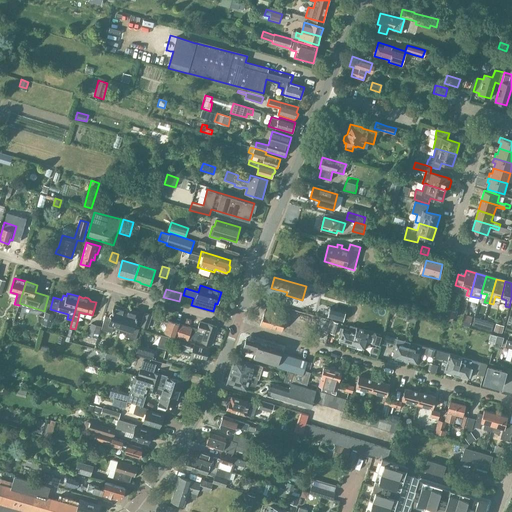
[(128,310),(124,309),(125,308),(115,305),(111,319),(105,317),(101,330),(112,333),(113,328),(126,333),(125,337),(135,340),(139,328),(134,326),(138,312),(128,309),(128,310)]
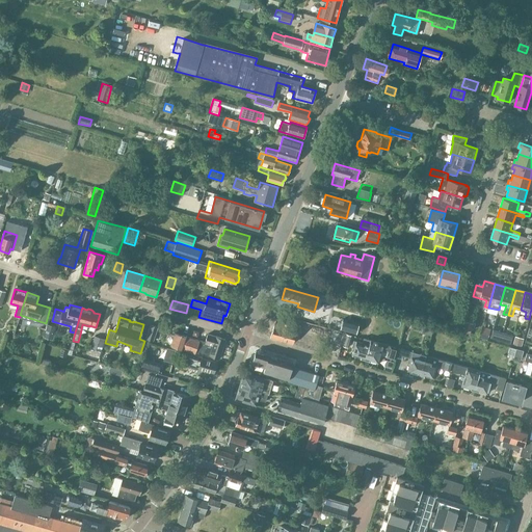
[(293,344),(298,325),(276,319),(271,338),(293,344)]
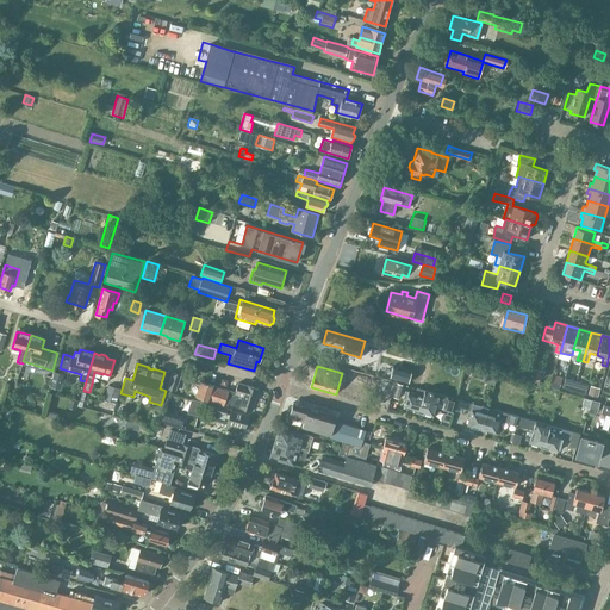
[(393,366),(390,379),(408,384),(411,372),(393,366)]
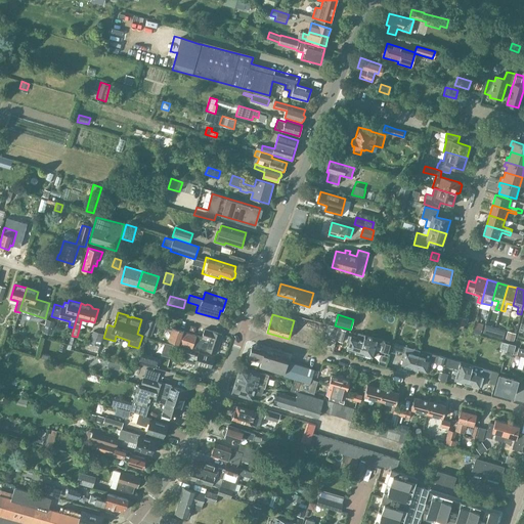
[(297,316),(296,321),(305,324),(307,318),(297,316)]
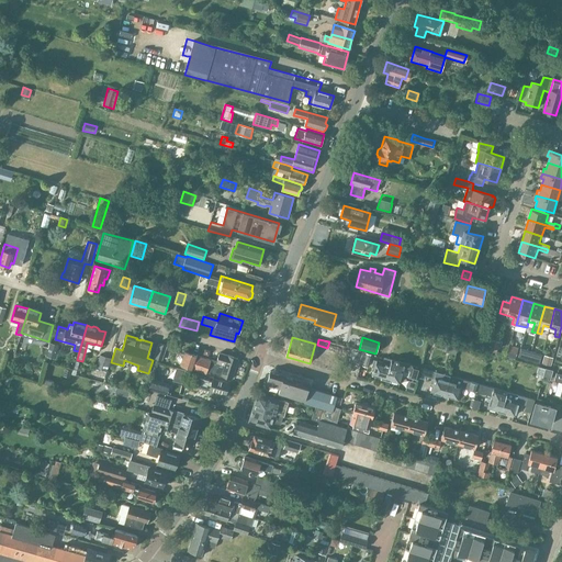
[(493,340),(491,350),(497,352),(499,343),(493,340)]
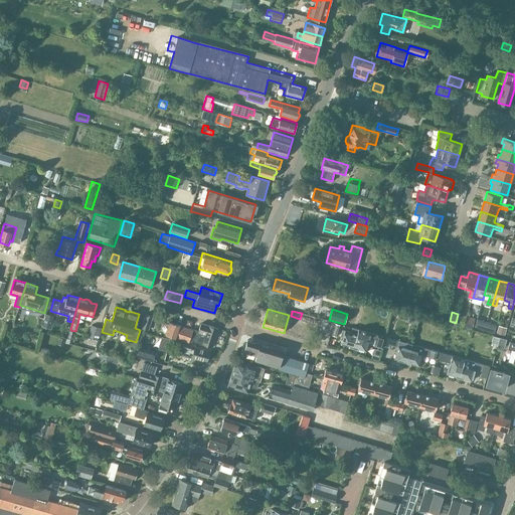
[(46,314),(42,327),(50,329),(54,317),(46,314)]
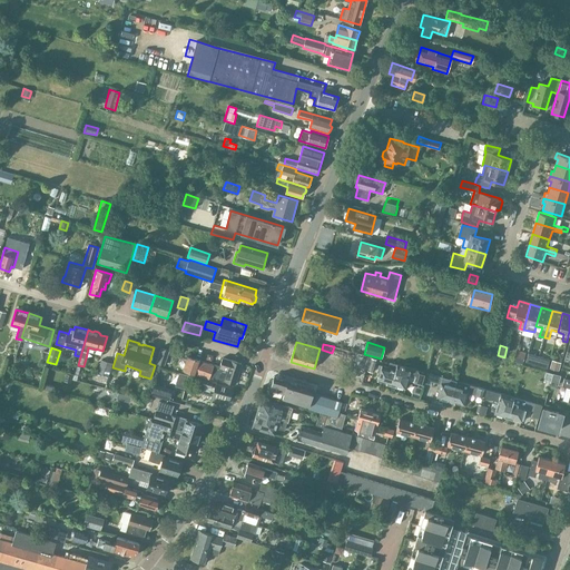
[(165,365),(169,351),(161,347),(156,363),(165,365)]
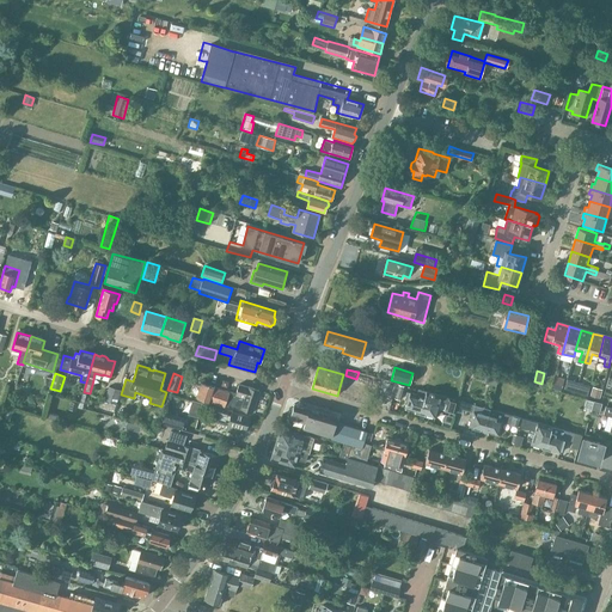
[(556,377),(552,389),(562,391),(565,379),(556,377)]
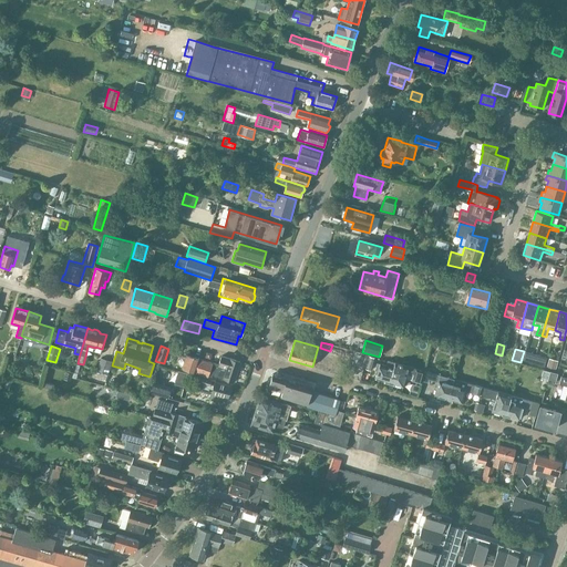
[(364,367),(369,356),(358,351),(352,367),(363,370),(364,367)]
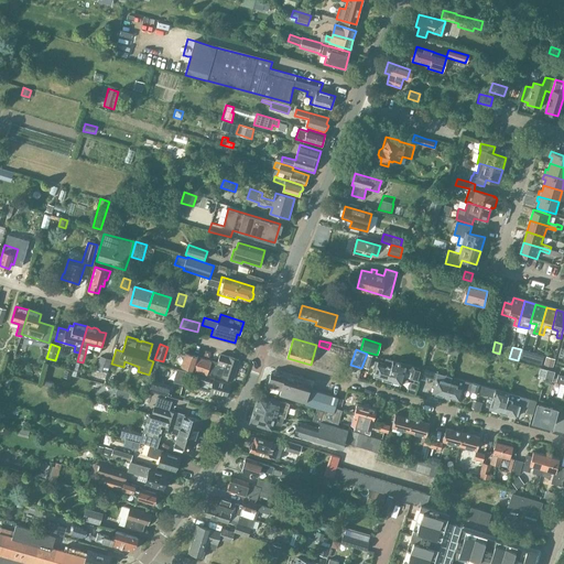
[(531,361),(533,353),(522,350),(520,358),(531,361)]
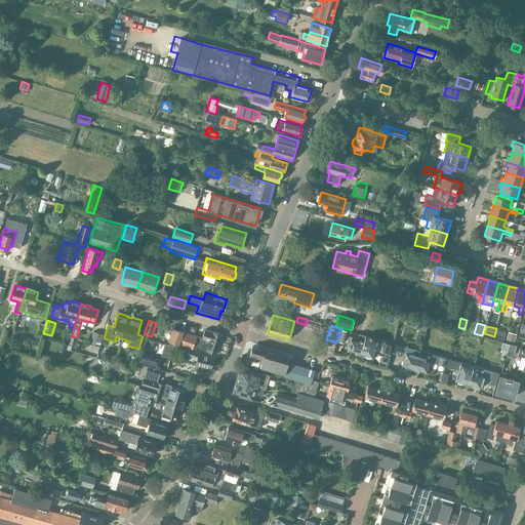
[(170,337),(169,340),(193,349),(197,336),(172,328),(172,329),(171,329),(170,329),(169,329),(168,330),(167,331),(167,332),(167,334),(167,335),(168,336),(170,337)]
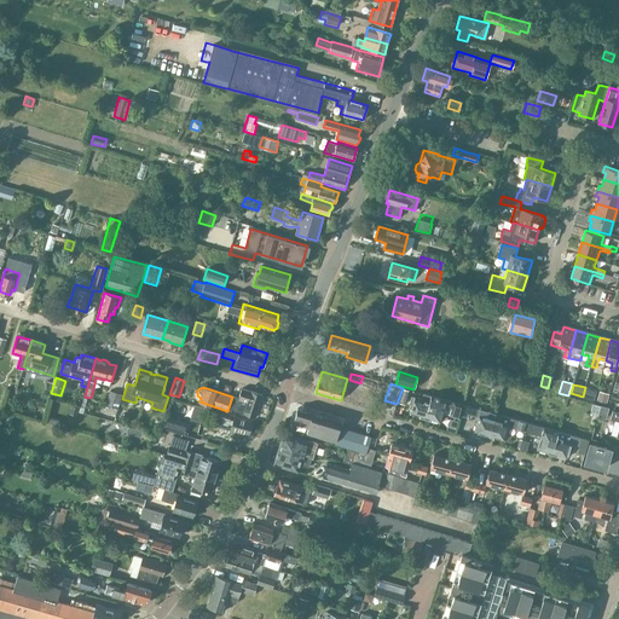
[(585,387),(583,397),(594,400),(597,391),(585,387)]
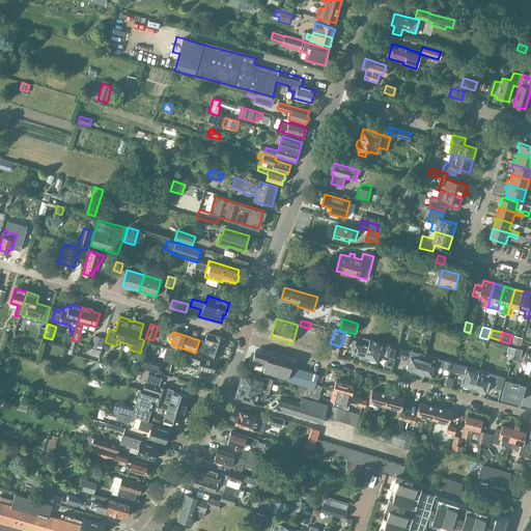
[(345,333),(341,343),(348,346),(352,334),(345,333)]
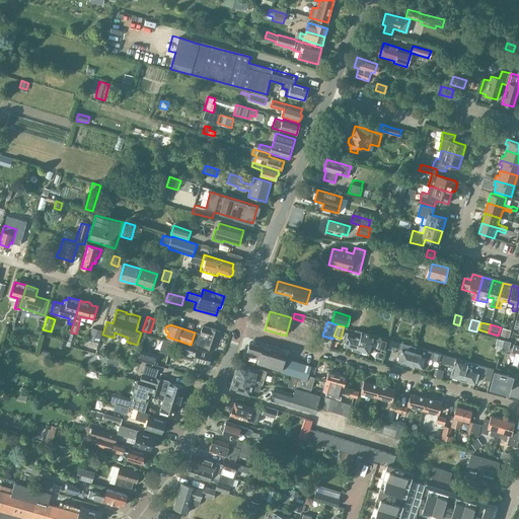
[(195,332),(192,342),(214,350),(220,331),(203,326),(200,335),(195,332)]
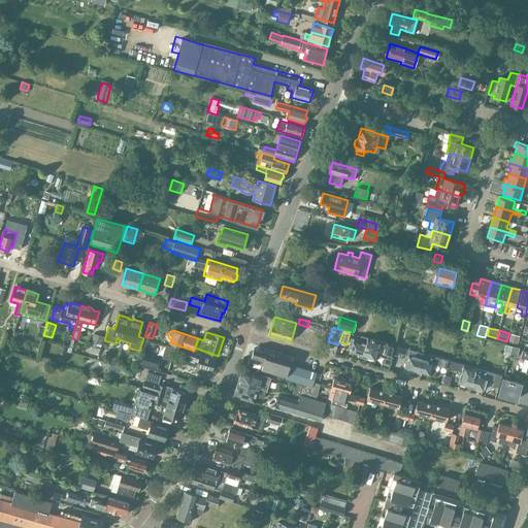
[(91,345),(100,349),(104,336),(94,333),(91,345)]
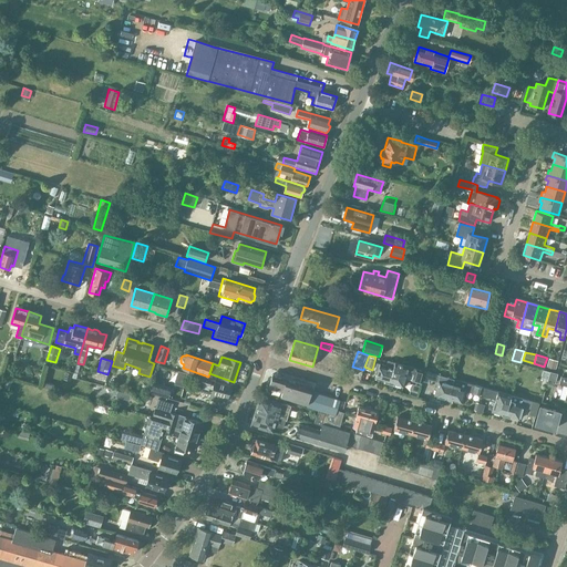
[(549,359),(547,367),(556,369),(558,361),(549,359)]
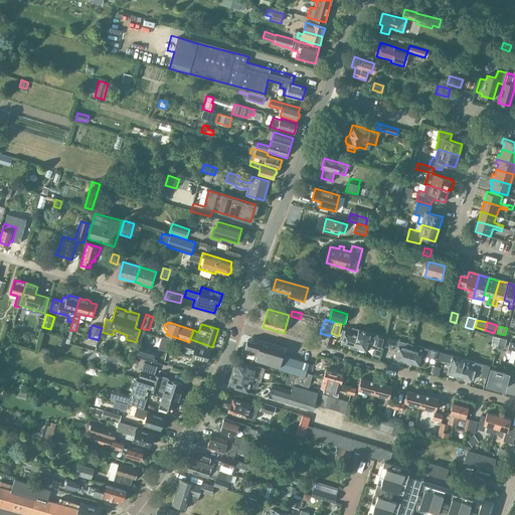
[(354,347),(359,329),(352,327),(351,332),(345,330),(342,329),(340,336),(343,337),(341,344),(354,347)]
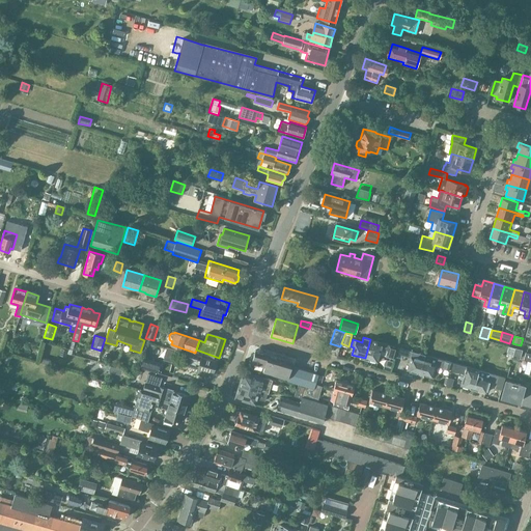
[(394,358),(397,347),(370,339),(365,358),(378,362),(382,348),(387,351),(386,357),(394,359),(394,358)]
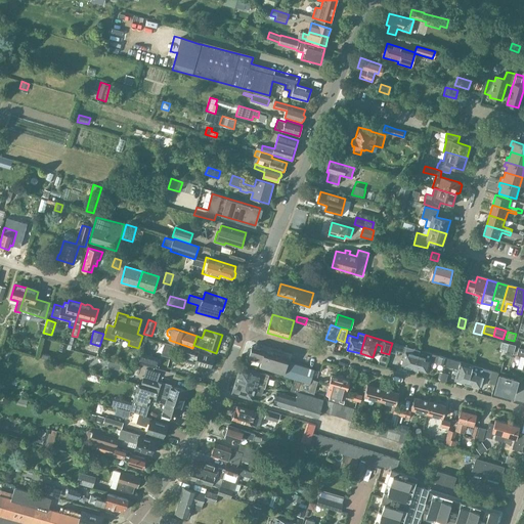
[(499,350),(506,352),(508,344),(501,342),(499,350)]
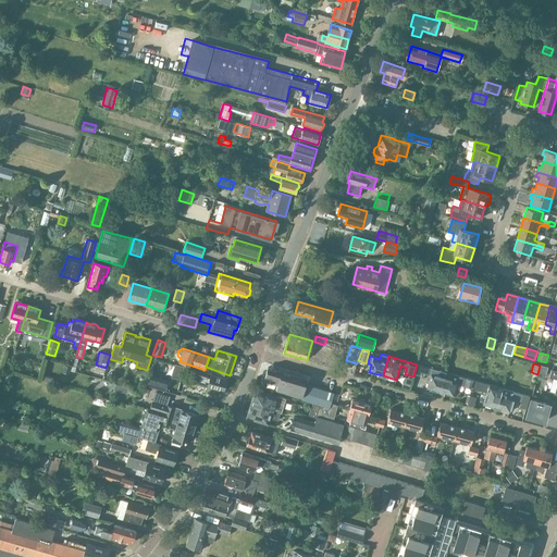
[(175,364),(172,376),(181,379),(184,367),(175,364)]
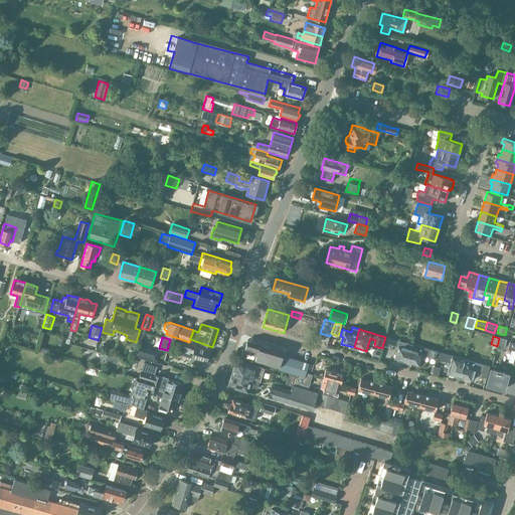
[(407,362),(412,345),(385,337),(382,347),(388,348),(389,344),(398,347),(394,359),(407,362)]
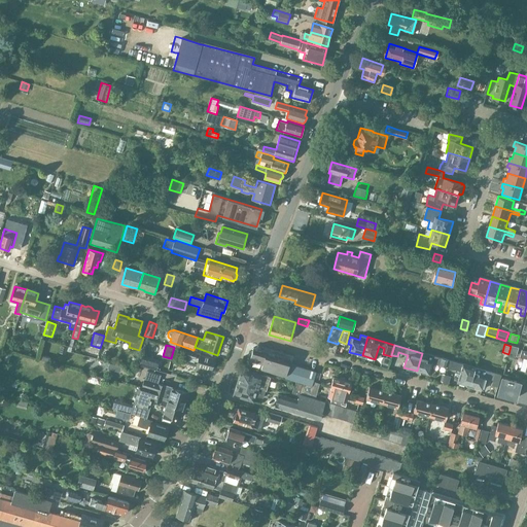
[(511,346),(508,354),(516,356),(518,348),(511,346)]
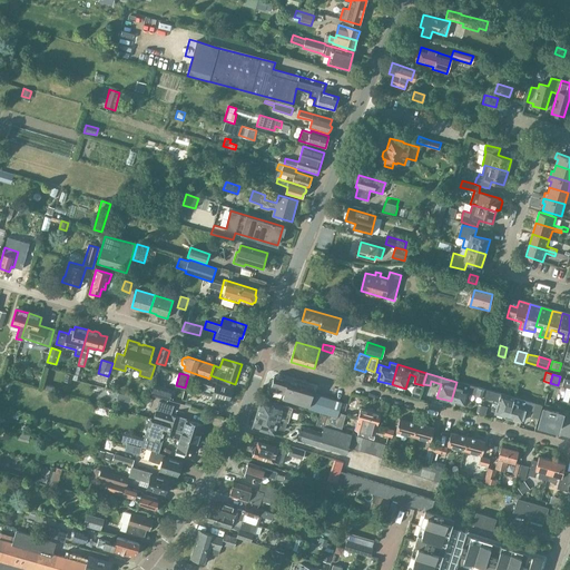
[(327,415),(337,419),(338,413),(342,402),(313,393),(315,389),(274,376),(271,389),(284,393),(283,399),(304,405),(303,408),(320,413),(327,415)]
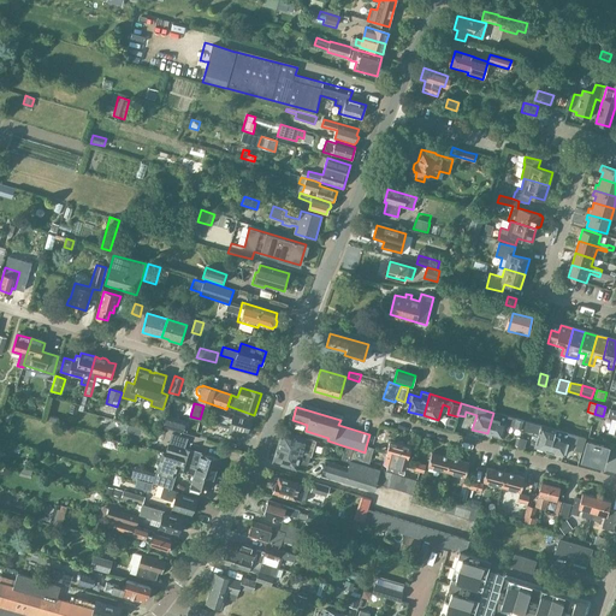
[(218,408),(215,416),(226,419),(224,426),(230,427),(227,433),(243,438),(246,432),(247,432),(252,420),(234,415),(235,414),(218,408)]
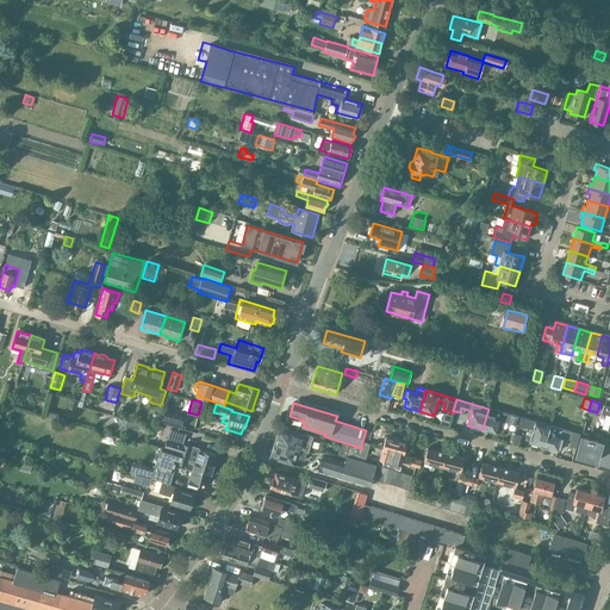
[(518,417),(489,409),(483,429),(497,434),(500,423),(509,425),(508,427),(516,429),(518,417)]
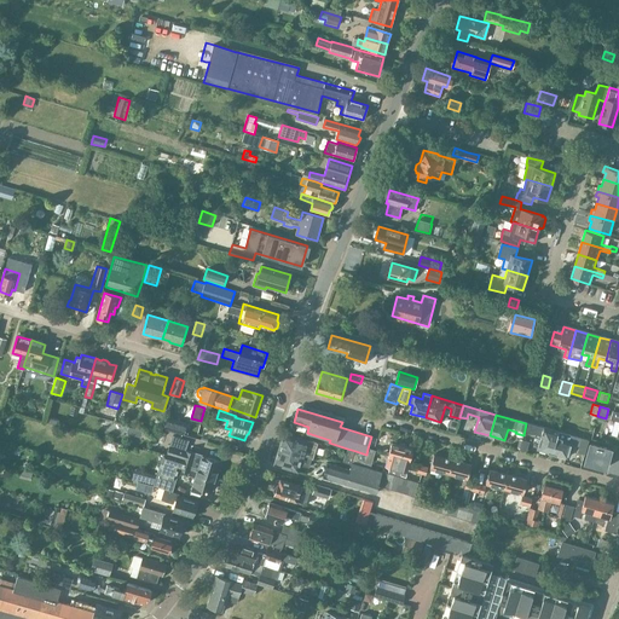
[(184,435),(187,423),(167,417),(163,429),(184,435)]
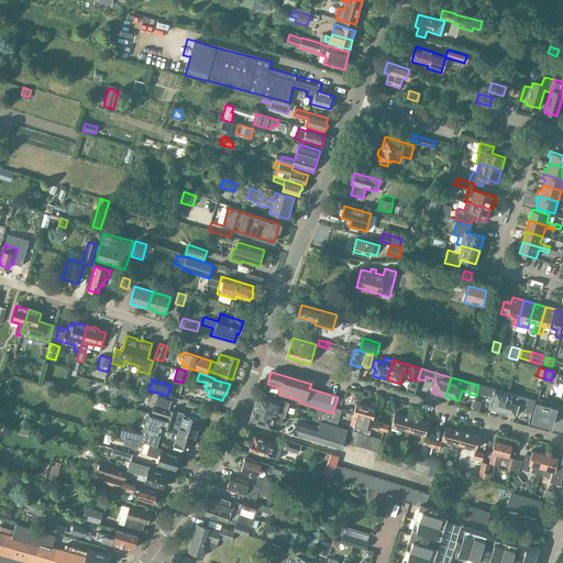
[(116,396),(118,388),(100,383),(97,390),(116,396)]
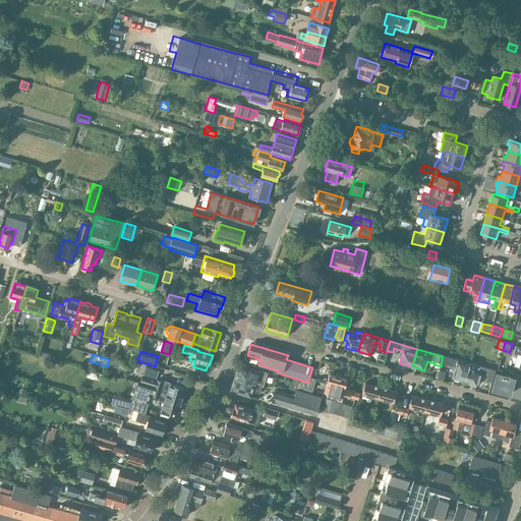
[(465,382),(470,363),(463,362),(444,356),(442,362),(455,366),(452,379),(465,382)]
